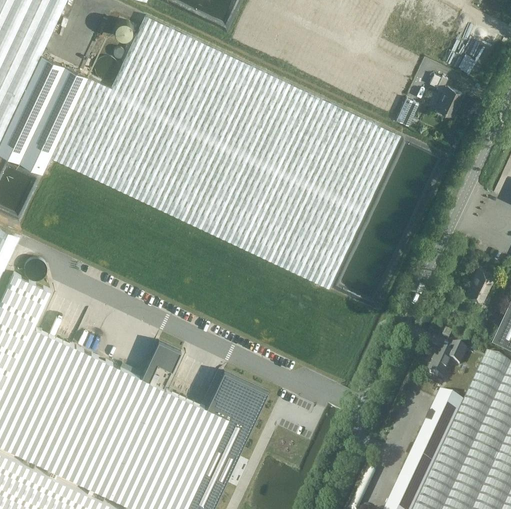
[(0,142),(40,57),(66,0),(0,0),(0,142)]
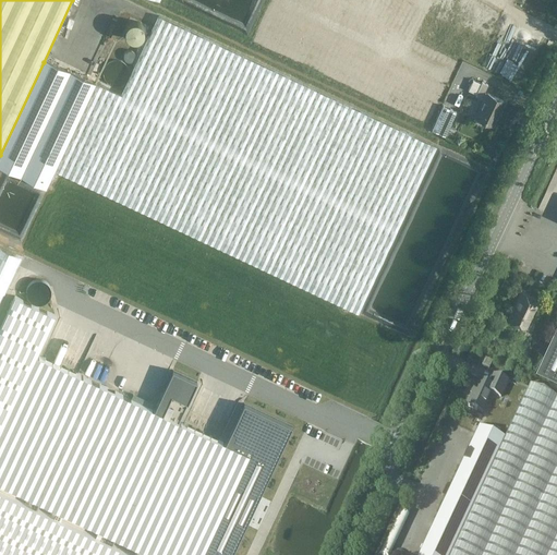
[(273,0),(247,56),(409,131),(446,50),(404,31),(418,0),(273,0)]
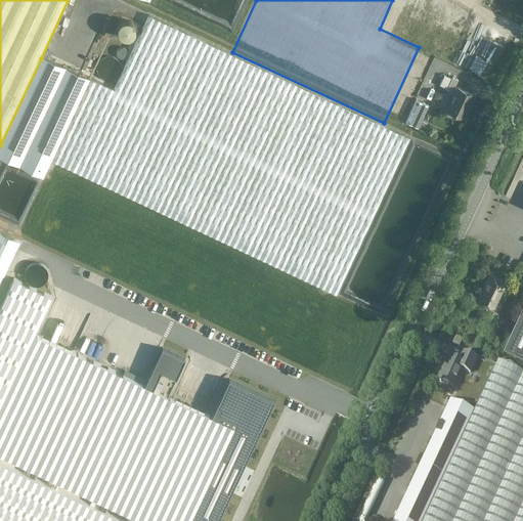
[(240,0),(248,9),(248,0),(240,0)]
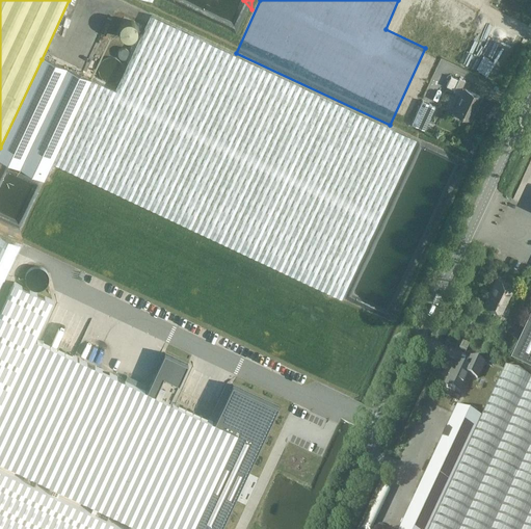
[(114,94),(90,82),(52,164),(341,301),(416,142),(150,18),(114,94)]
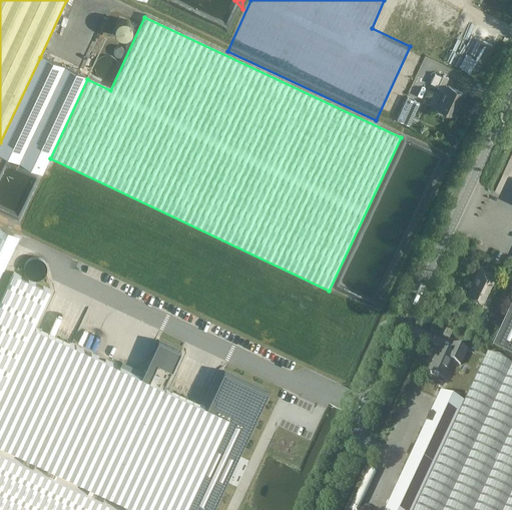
[(128,20),(114,25),(118,39),(133,34),(128,20)]
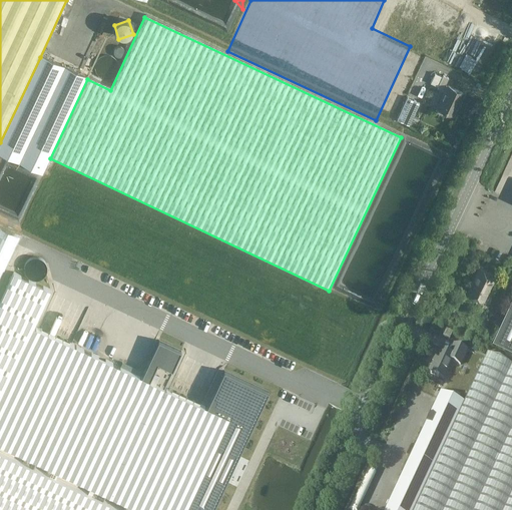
[(40,57),(0,142),(0,155),(42,175),(50,158),(87,79),(40,57)]
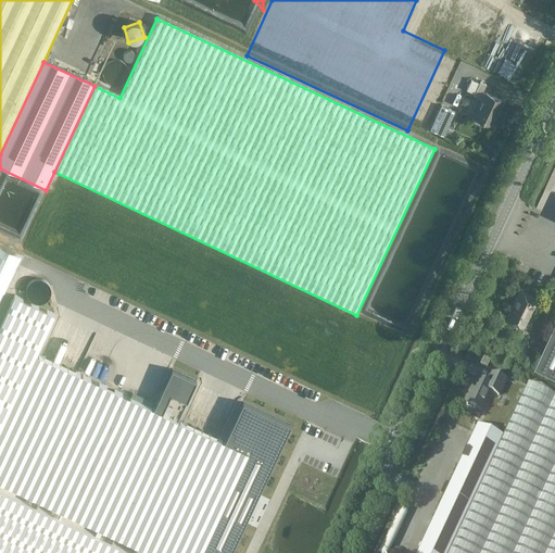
[(124,80),(124,77),(124,75),(123,72),(122,70),(120,68),(116,65),(113,64),(111,64),(109,64),(106,65),(102,67),(101,70),(99,72),(99,75),(98,77),(99,82),(100,84),(102,86),(103,88),(105,89),(110,90),(113,90),(116,89),(120,87),(122,85),(123,83),(124,80)]
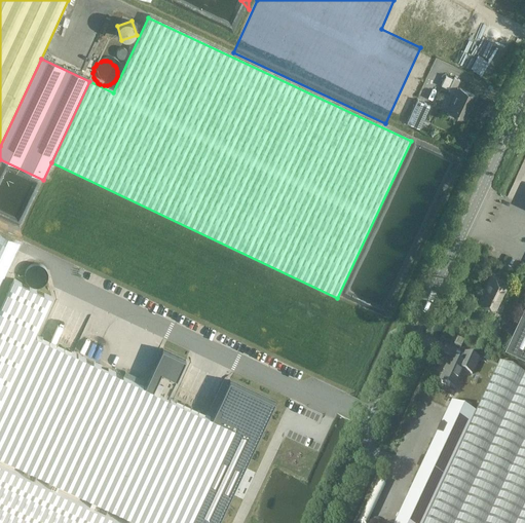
[(455,97),(448,112),(463,119),(473,98),(455,89),(458,82),(453,80),(447,92),(455,97)]
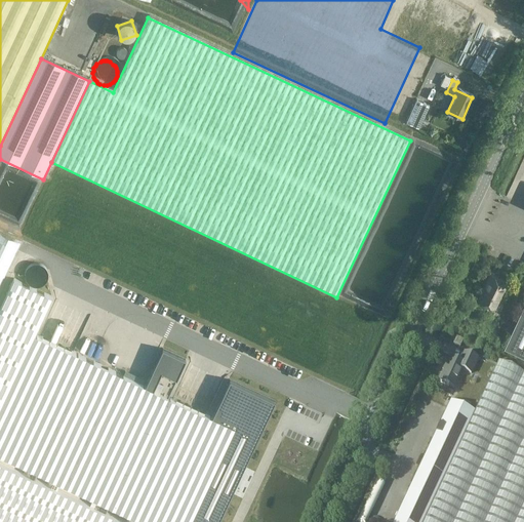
[(416,102),(405,124),(417,129),(428,108),(416,102)]
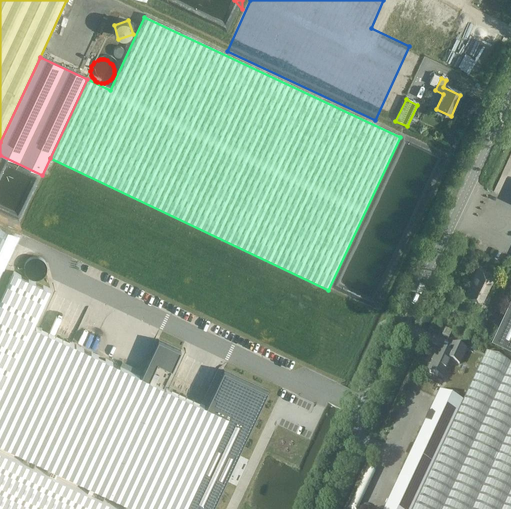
[(0,277),(18,238),(0,229),(0,277)]
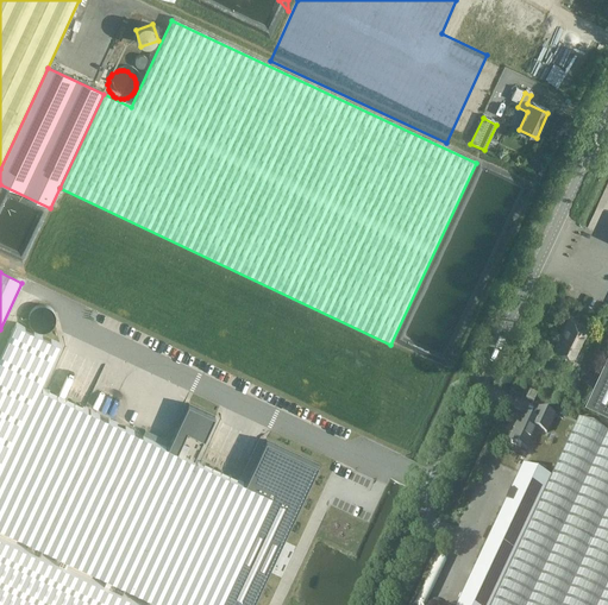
[(561,336),(553,352),(572,360),(587,331),(578,327),(580,326),(578,326),(577,327),(574,326),(575,323),(574,323),(574,325),(568,321),(564,328),(566,329),(565,331),(563,331),(562,333),(563,335),(563,336),(561,336)]
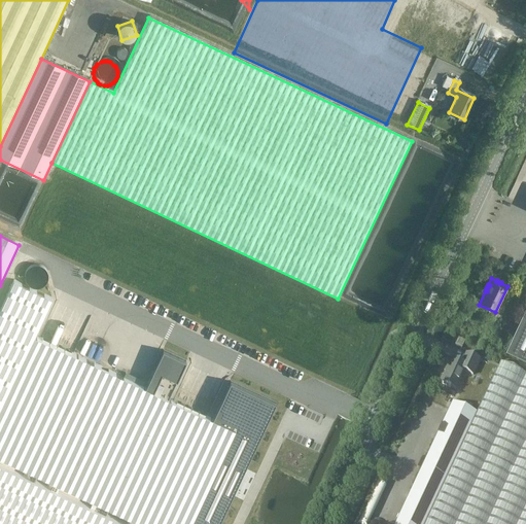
[(218,523),(245,469),(275,406),(230,384),(212,421),(207,419),(170,402),(168,400),(185,363),(162,352),(144,390),(141,388),(36,339),(34,338),(51,301),(13,283),(12,282),(0,309),(0,523),(218,523)]
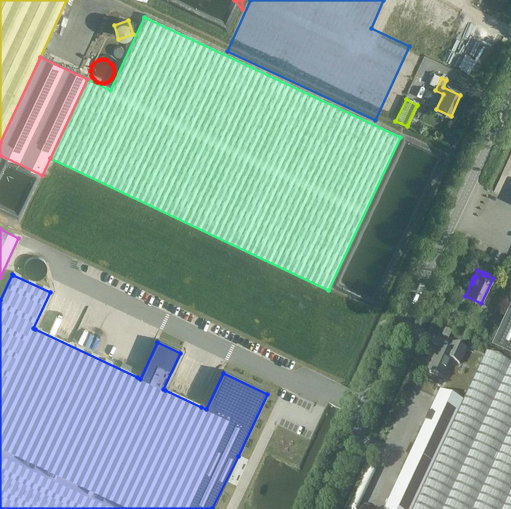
[(510,298),(492,340),(510,349),(510,298)]
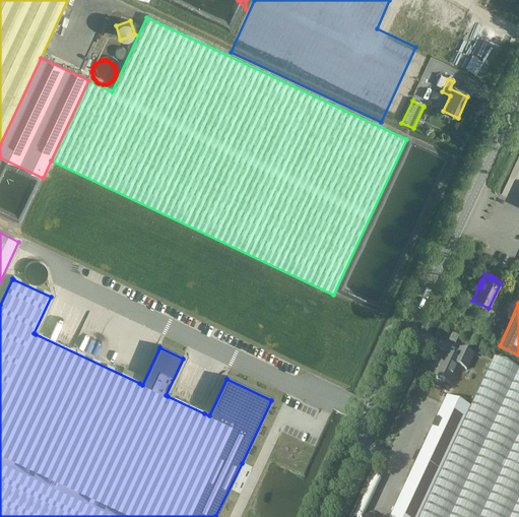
[(451,337),(450,338),(448,343),(455,346),(458,340),(451,337)]
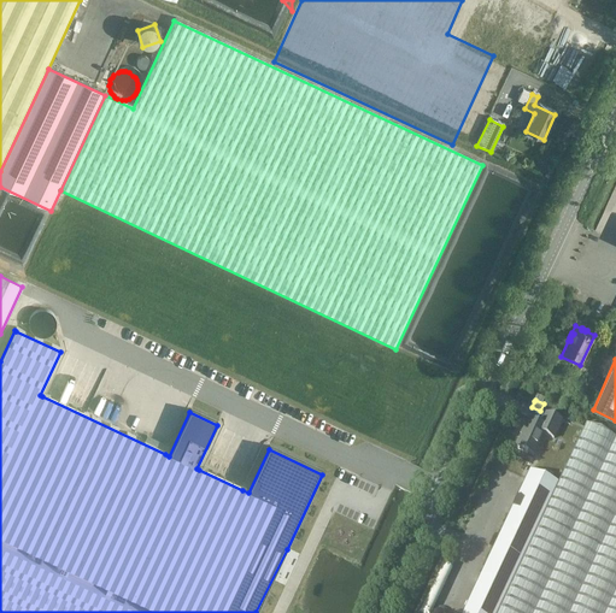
[(515,451),(527,457),(532,459),(543,437),(552,442),(559,425),(545,418),(539,429),(528,424),(515,451)]
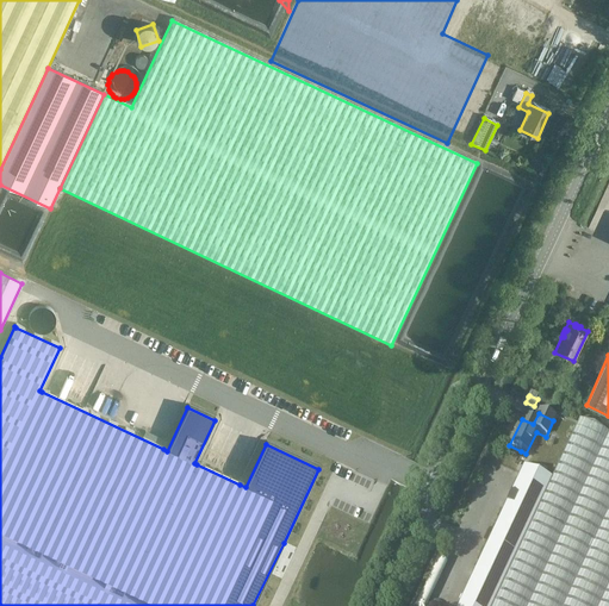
[(551,481),(491,605),(608,605),(608,437),(577,423),(551,481)]
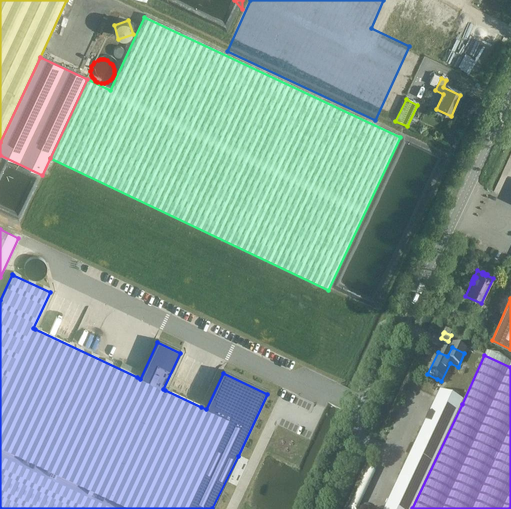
[(412,508),(462,404),(438,393),(427,417),(428,417),(424,424),(383,508),(412,508)]
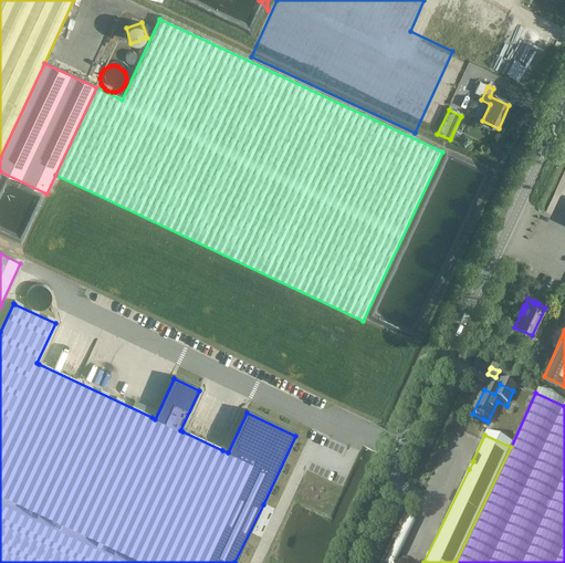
[(406,519),(386,562),(396,562),(415,522),(406,519)]
